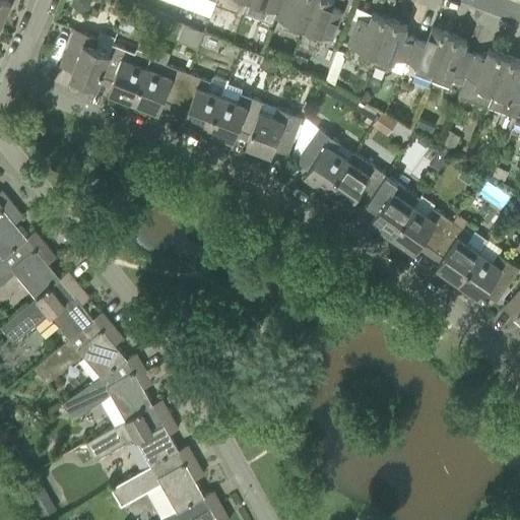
[(7,0),(0,0),(0,24),(1,25),(11,2),(7,0)]
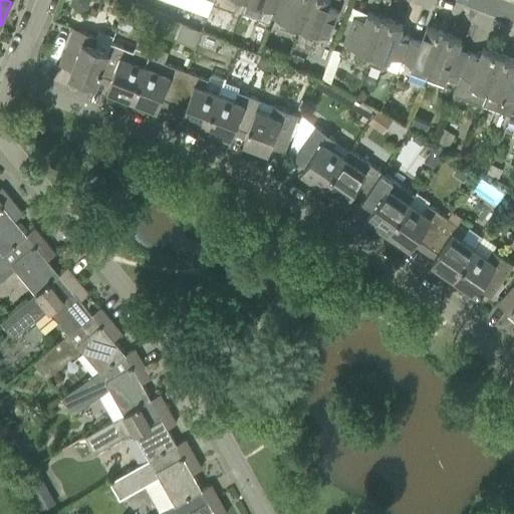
[(72,0),(71,6),(77,12),(87,10),(89,0),(72,0)]
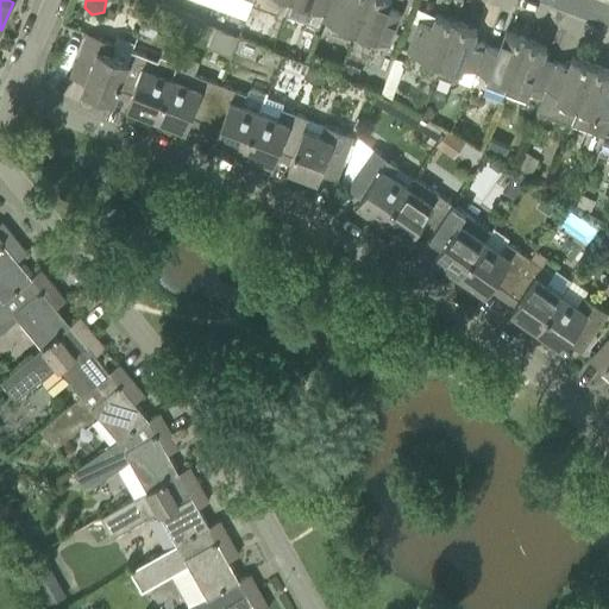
[(215,0),(214,5),(246,17),(252,0),(215,0)]
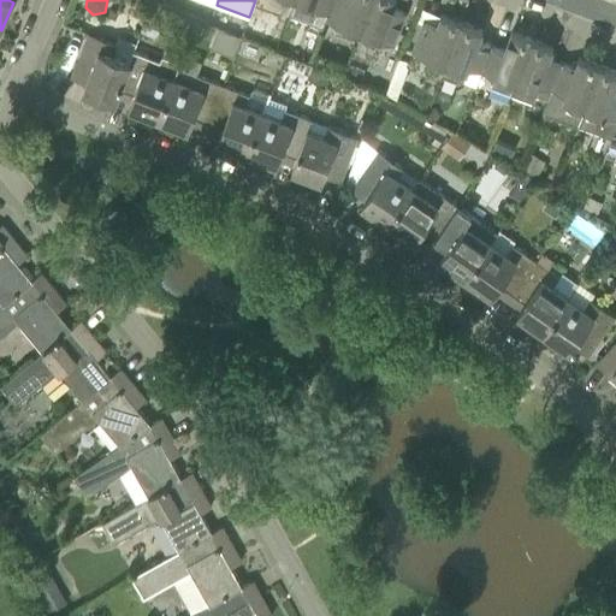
[(296,0),(290,15),(324,28),(327,19),(333,0),(296,0)]
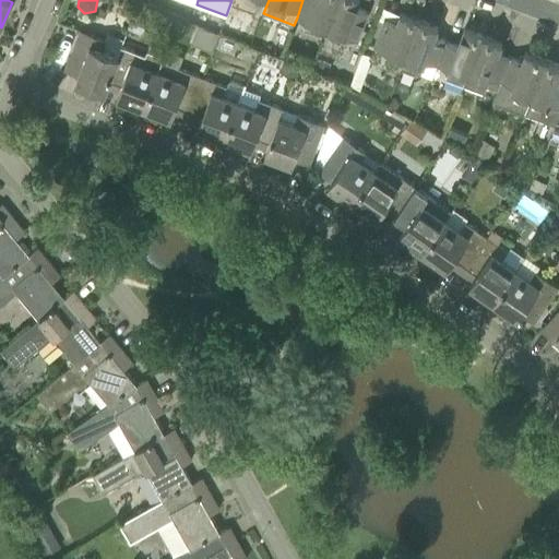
[(326,28),(337,0),(302,0),(297,18),(326,28)]
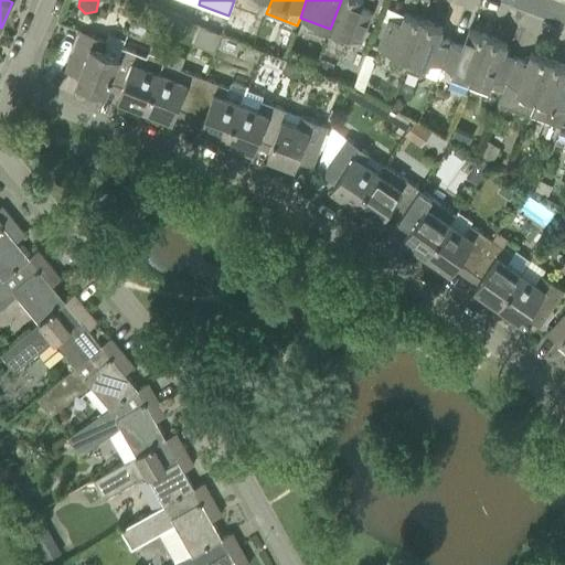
[(341,0),(330,29),(362,41),(373,11),(361,7),(363,0),(341,0)]
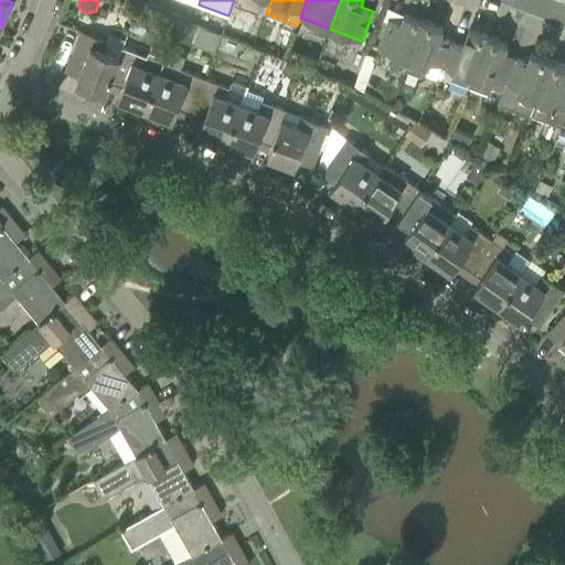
[(390,18),(380,42),(379,48),(409,59),(424,20),(405,13),(402,22),(390,18)]
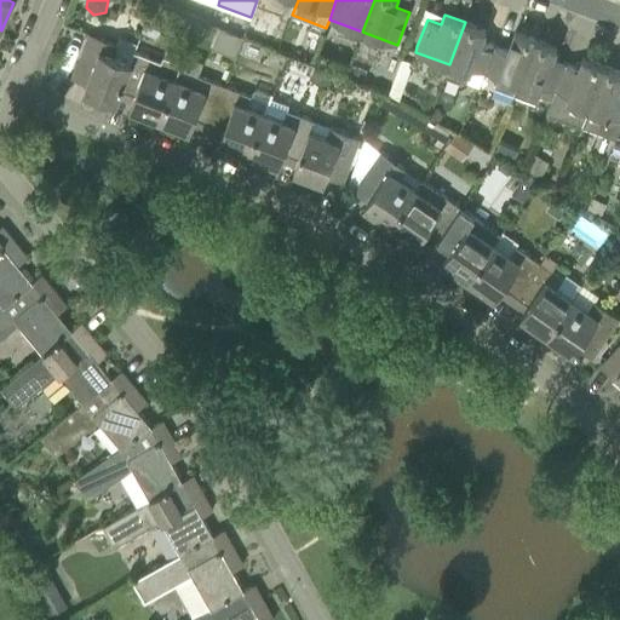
[(149,17),(142,34),(153,38),(156,39),(162,22),(159,21),(149,17)]
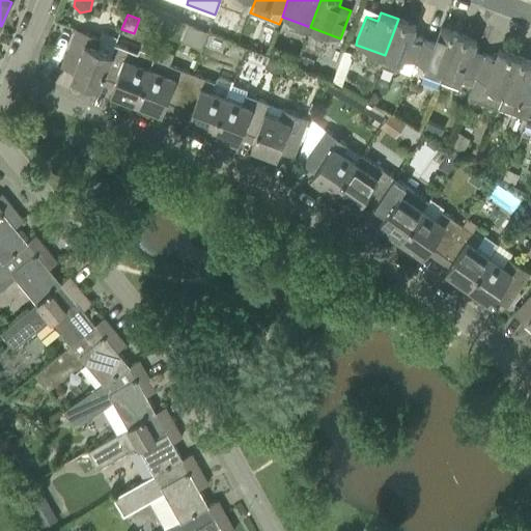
[(417,26),(398,19),(385,55),(382,62),(400,70),(404,57),(414,60),(422,38),(413,34),(417,26)]
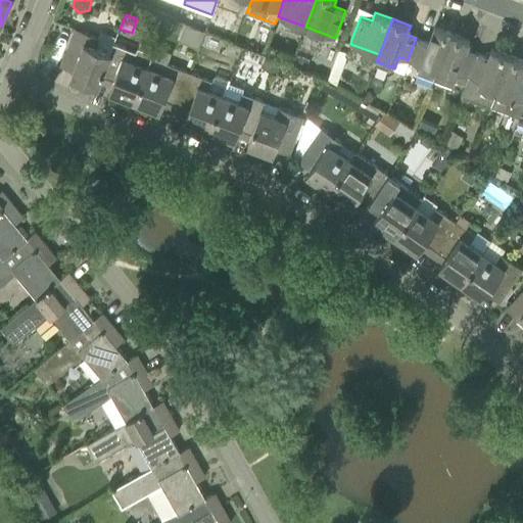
[(408,60),(421,65),(418,73),(434,79),(452,34),(434,28),(429,43),(416,38),(408,59),(408,60)]
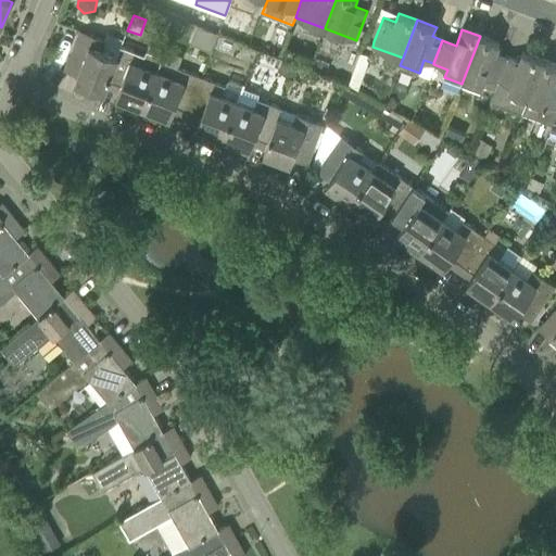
[(105,39),(81,30),(67,64),(81,70),(76,81),(104,92),(109,80),(117,55),(101,49),(105,39)]
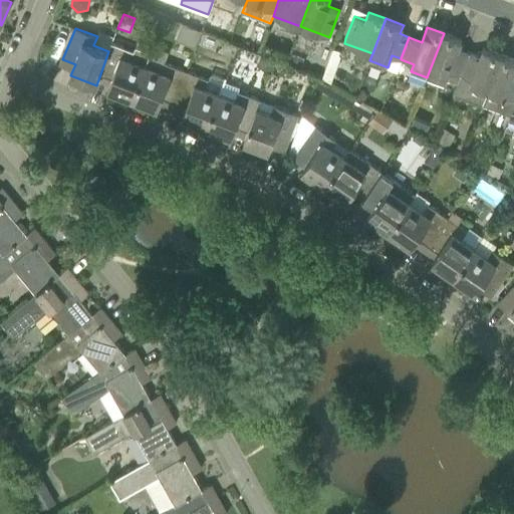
[(469,52),(459,48),(462,40),(444,33),(427,77),(445,83),(447,78),(458,82),(469,52)]
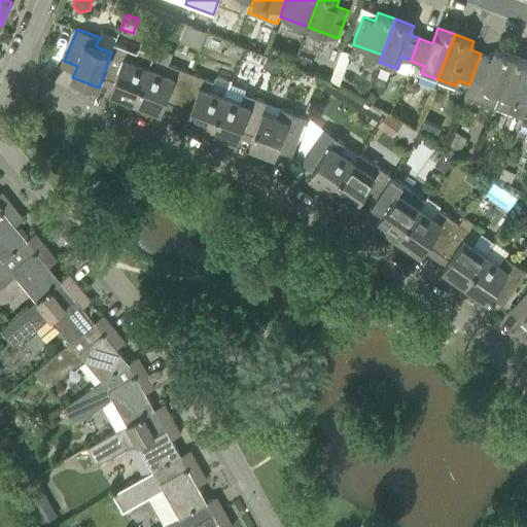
[(114,81),(113,85),(110,92),(136,102),(154,53),(139,46),(137,53),(114,43),(111,53),(103,76),(114,81)]
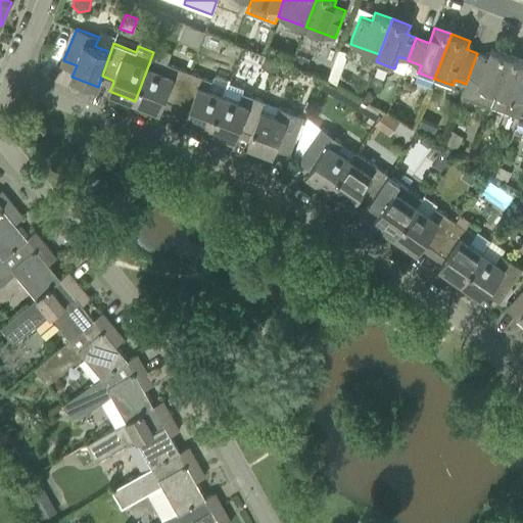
[(190,73),(167,63),(155,45),(153,52),(135,101),(161,111),(165,100),(177,105),(190,73)]
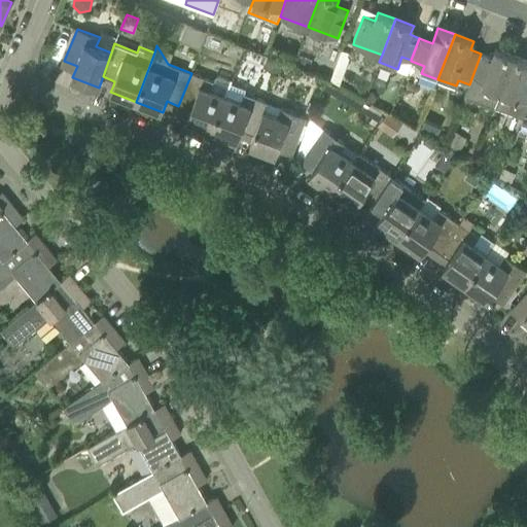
[(494,106),(514,56),(496,49),(492,58),(481,54),(469,84),(469,85),(465,96),(494,106)]
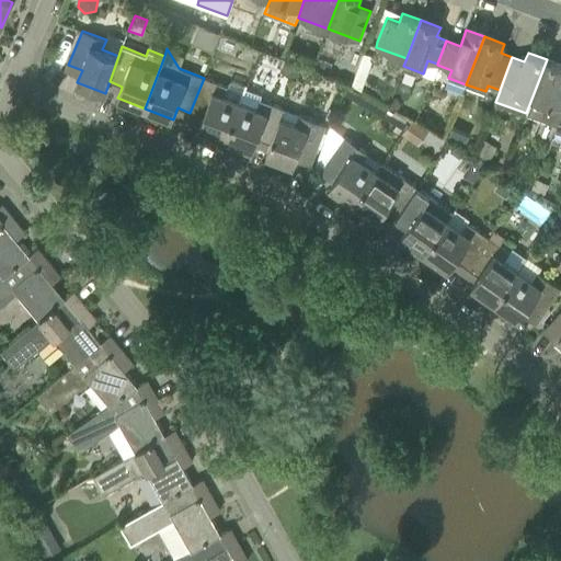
[(364,54),(358,67),(369,70),(374,57),(364,54)]
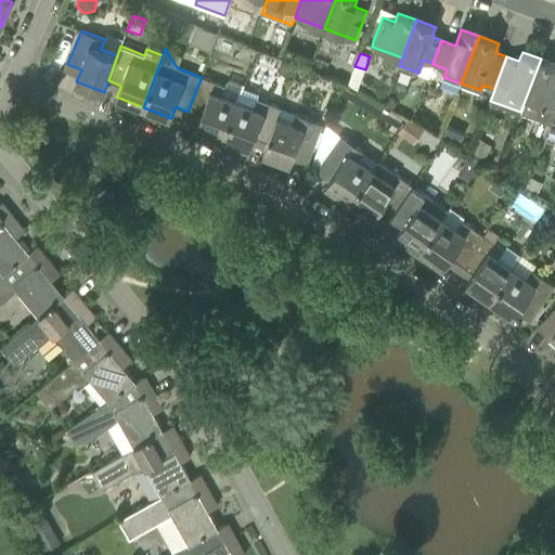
[(554,78),(554,64),(541,59),(520,112),(552,123),(554,115),(554,112),(554,82),(554,78)]
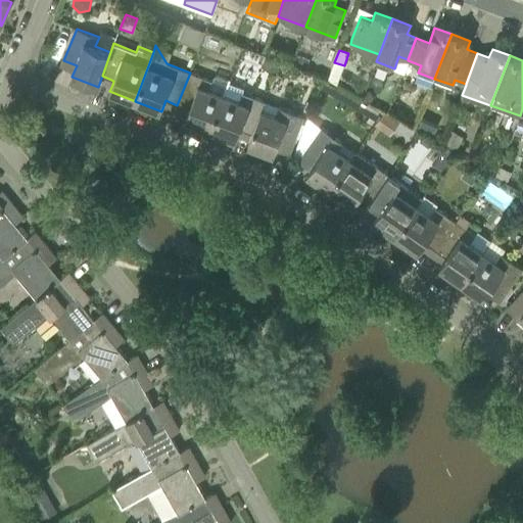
[(276,74),(281,61),(267,56),(263,68),(276,74)]
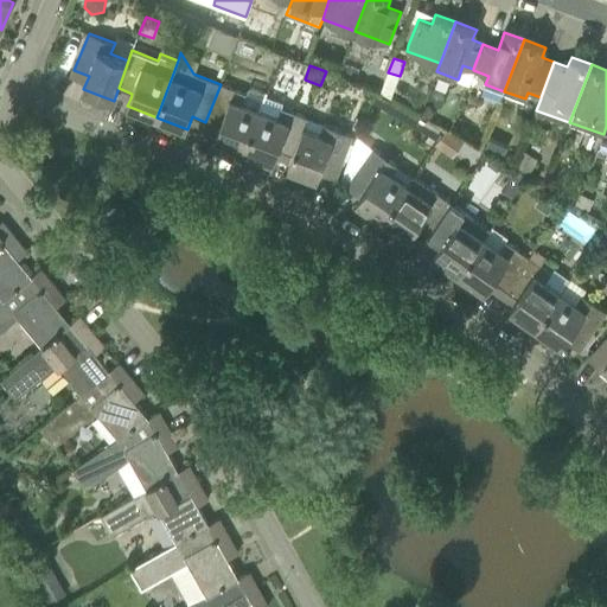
[(266,96),(266,97),(267,94),(251,88),(248,90),(246,94),(221,84),(205,122),(219,127),(215,140),(244,151),(266,96)]
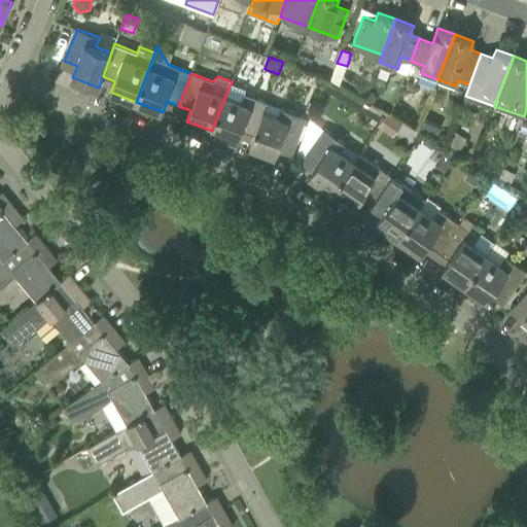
[(246,90),(231,84),(231,83),(212,131),(238,141),(242,131),(254,135),(268,102),(244,94),(246,90)]
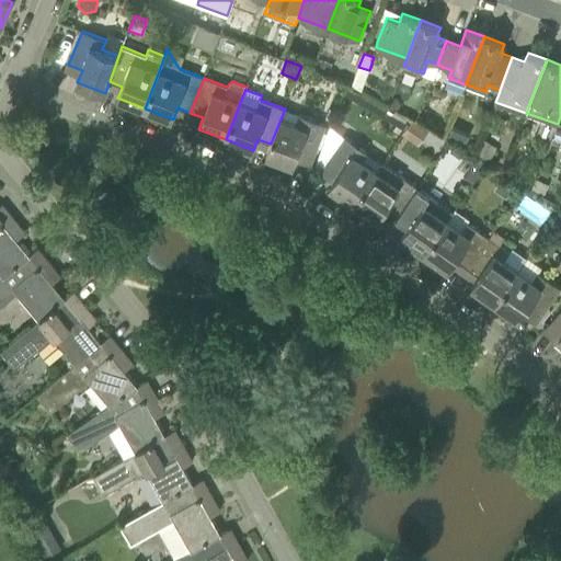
[(400,109),(400,103),(399,99),(393,96),(390,106),(400,109)]
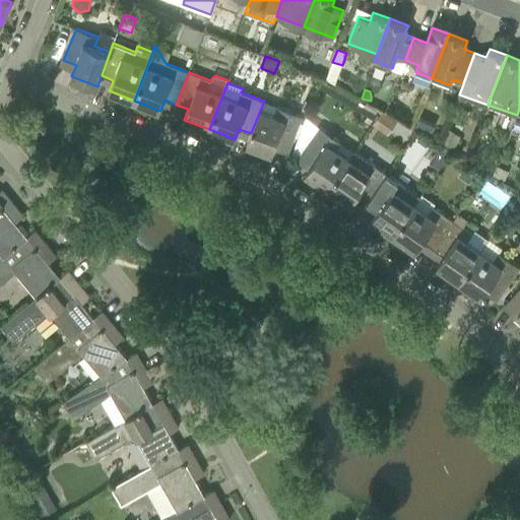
[(251,133),(247,143),(272,153),(276,143),(288,148),(302,116),(264,101),(251,133)]
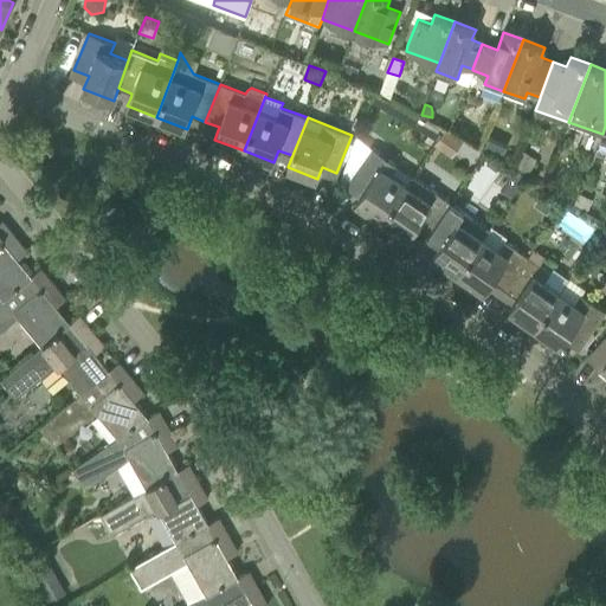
[(352,128),(359,130),(363,120),(356,117),(352,128)]
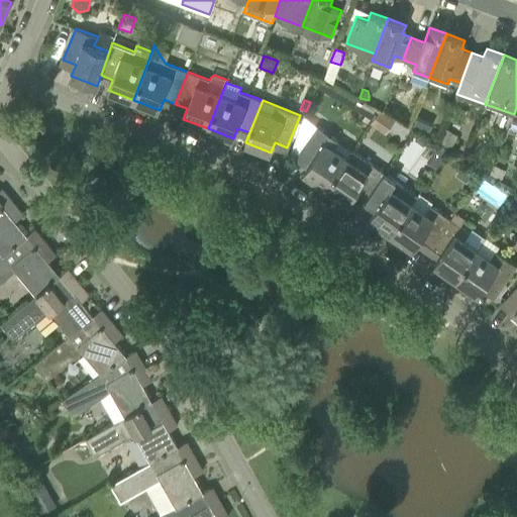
[(380,110),(371,124),(386,134),(395,121),(380,110)]
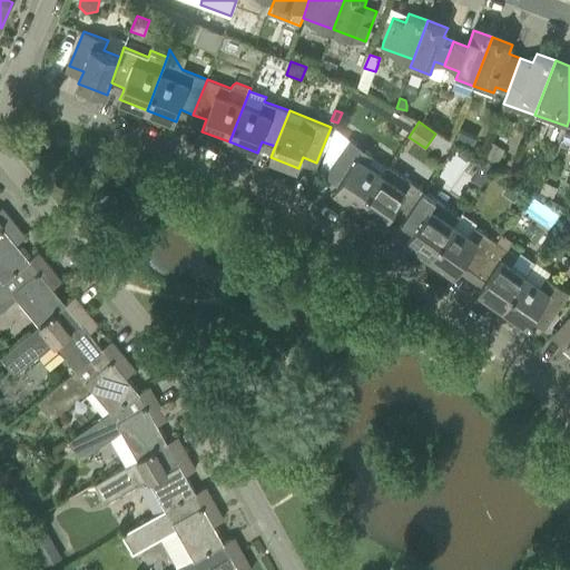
[(351,140),(330,172),(342,179),(334,189),(359,207),(387,166),(351,140)]
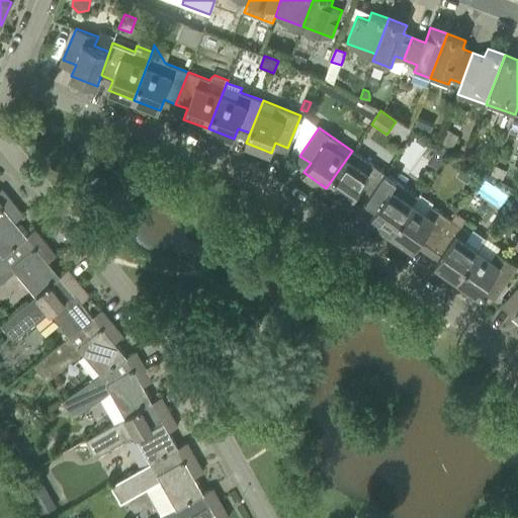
[(448,128),(441,142),(452,148),(459,135),(448,128)]
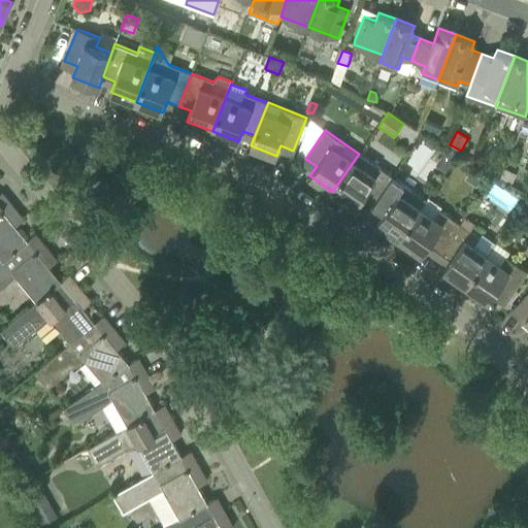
[(427,137),(423,143),(433,150),(436,143),(427,137)]
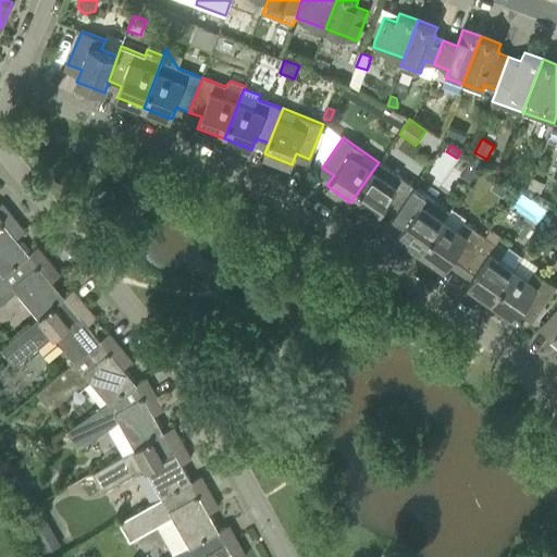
[(375,219),(380,213),(382,209),(393,217),(415,186),(379,162),(350,202),(375,219)]
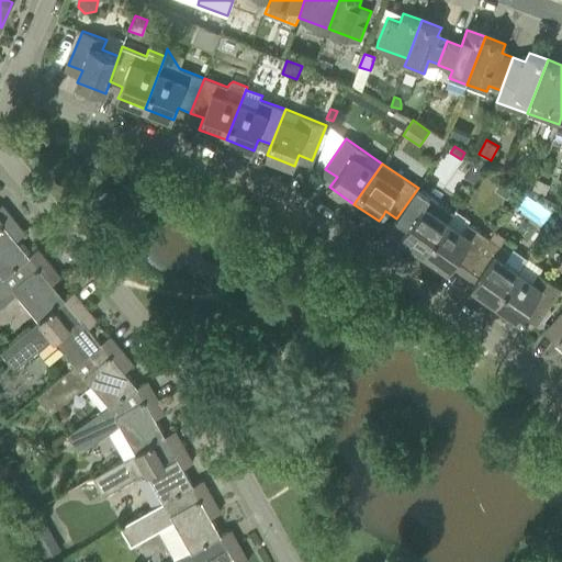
[(546,194),(550,186),(537,179),(532,189),(546,194)]
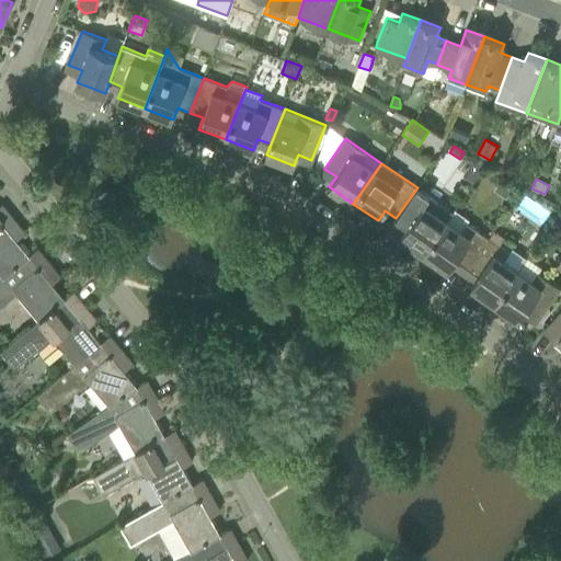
[(418,187),(396,218),(408,227),(404,230),(404,231),(400,237),(424,253),(447,221),(453,213),(418,187)]
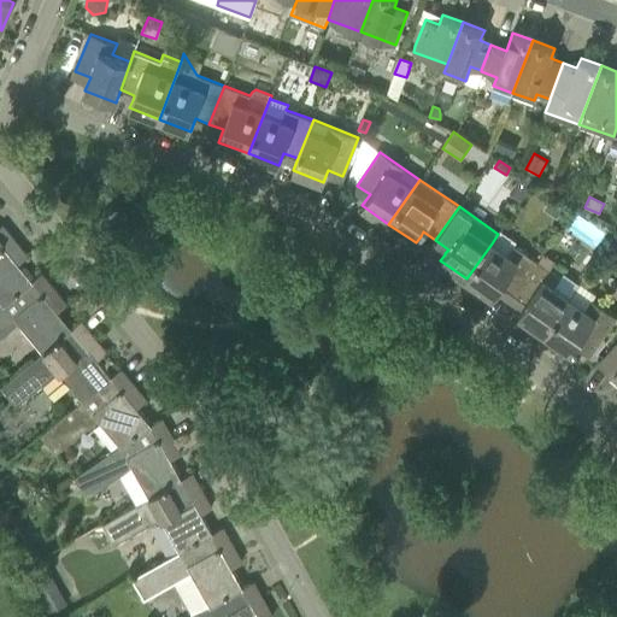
[(592,215),(582,209),(579,213),(588,221),(592,215)]
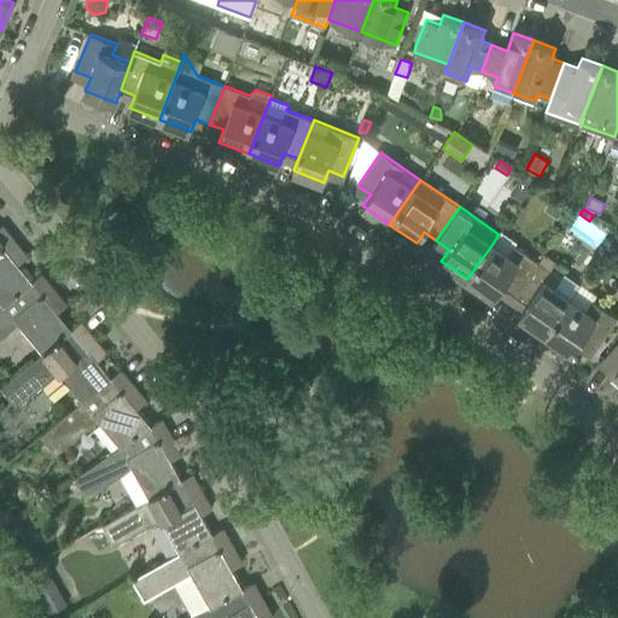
[(0,307),(4,304),(4,305),(33,281),(11,255),(21,248),(3,226),(0,226),(0,307)]
